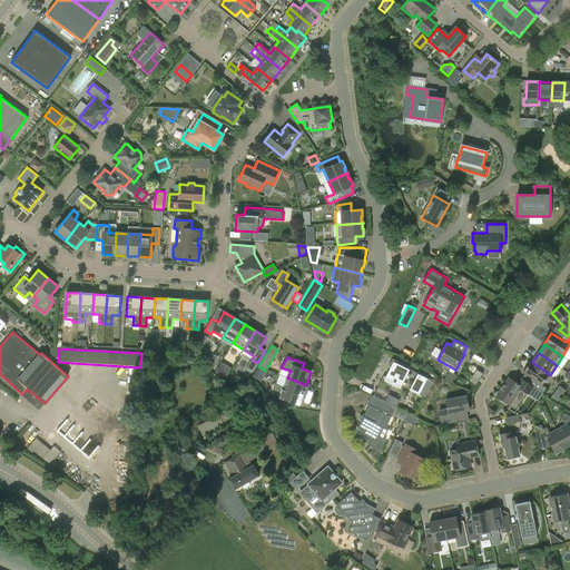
[(204,367),(209,371),(215,362),(209,359),(204,367)]
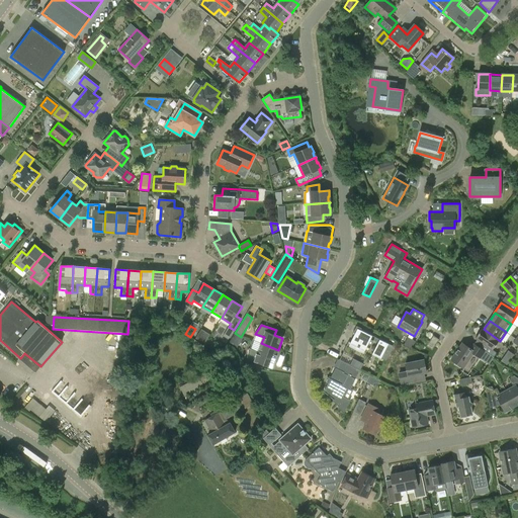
[(497,353),(493,351),(500,341),(484,329),(483,328),(476,339),(488,348),(486,351),(486,352),(494,357),(497,353)]
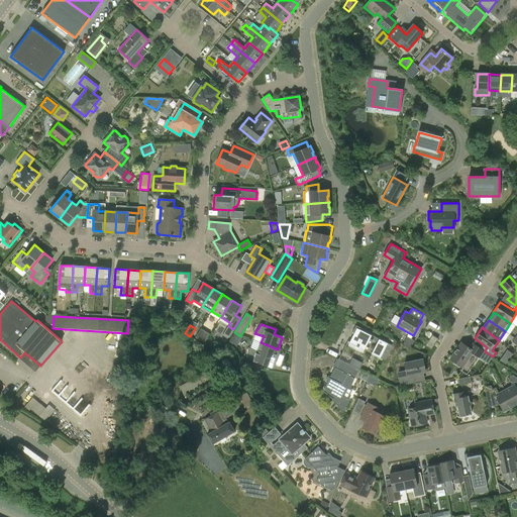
[(356,328),(349,342),(365,349),(372,335),(356,328)]
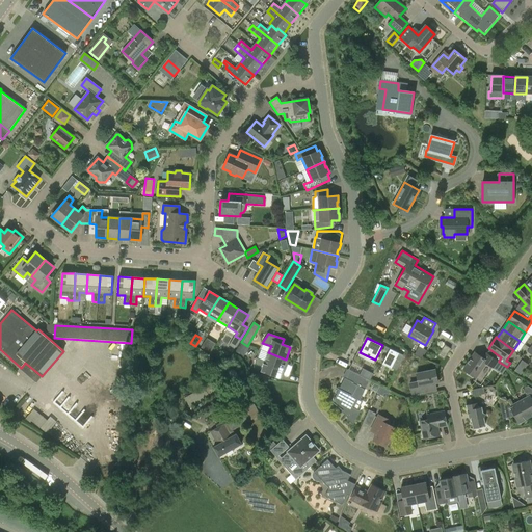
[(213,342),(207,339),(202,347),(207,351),(213,342)]
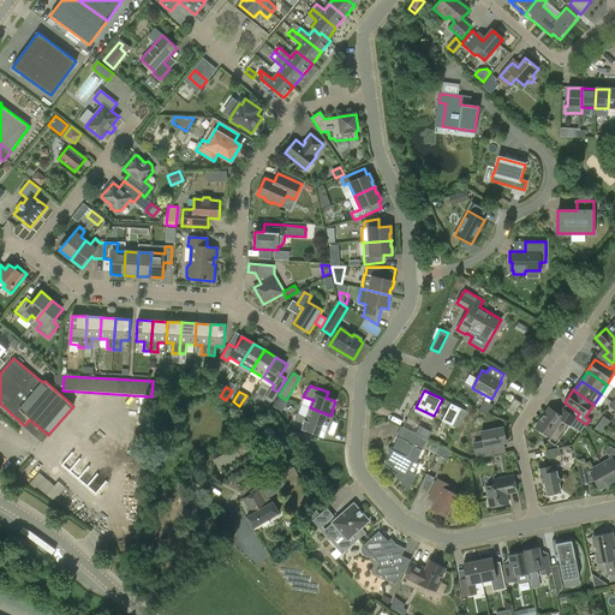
[(514,416),(521,402),(515,399),(507,411),(514,416)]
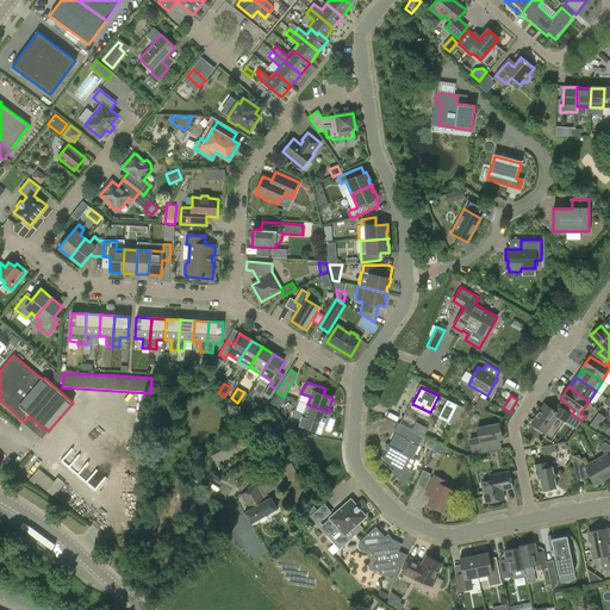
[(464,409),(447,400),(440,417),(455,425),(464,409)]
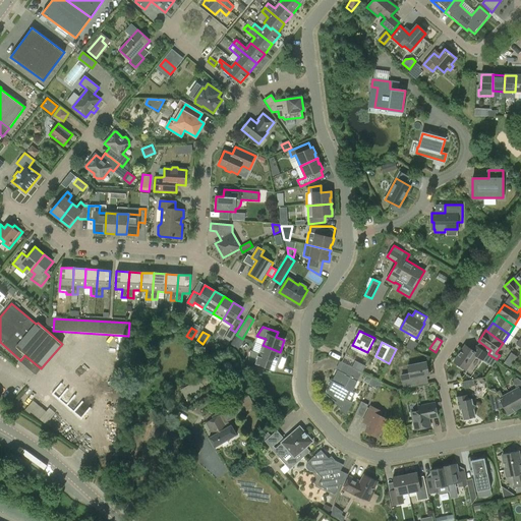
[(277,364),(276,363),(280,352),(263,345),(259,354),(250,350),(248,361),(275,370),(277,364)]
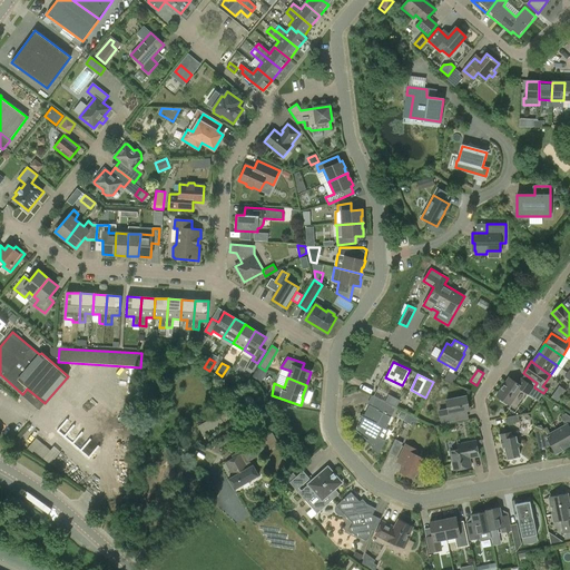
[(529,394),(534,387),(534,386),(527,382),(522,387),(509,379),(497,396),(510,405),(521,390),(529,394)]
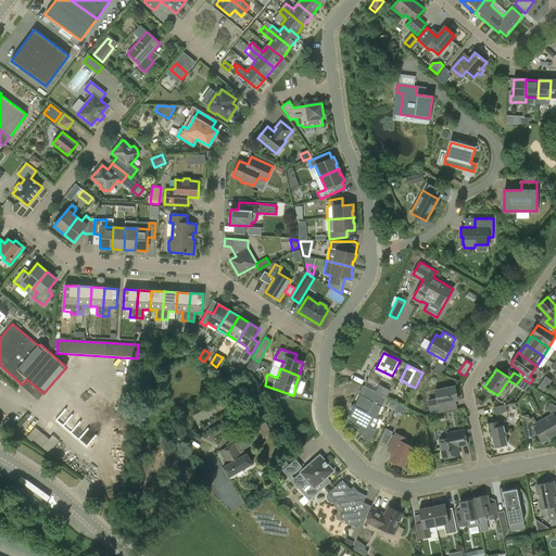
[(538,388),(544,392),(552,381),(545,377),(538,388)]
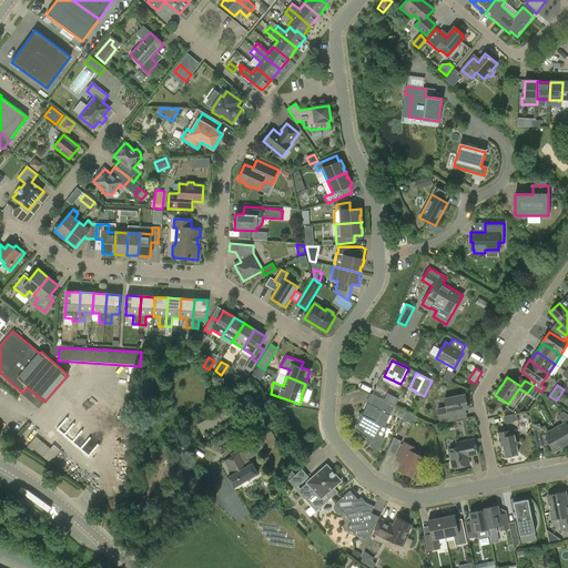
[(387,394),(384,401),(395,406),(398,399),(387,394)]
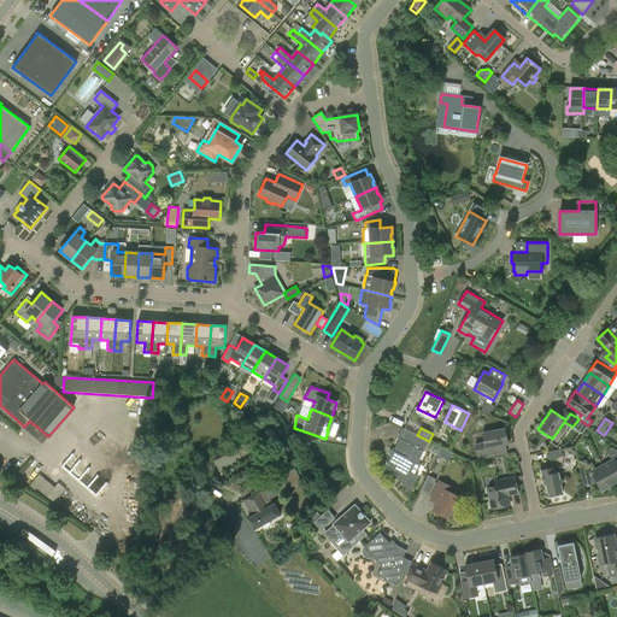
[(400,439),(386,468),(397,476),(397,477),(403,485),(410,493),(417,477),(410,472),(415,463),(417,464),(429,441),(417,435),(405,429),(400,439)]
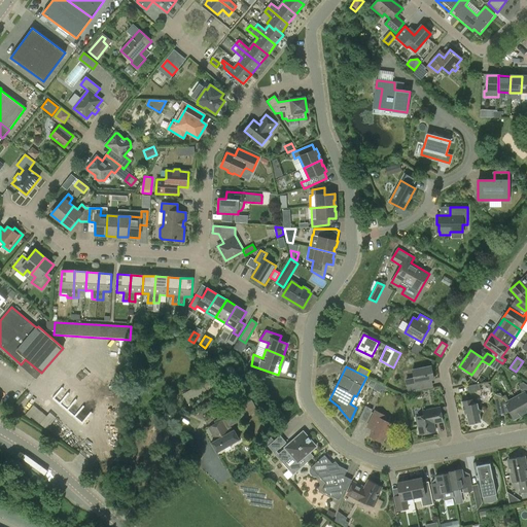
[(414,379),(406,380),(409,392),(432,387),(431,380),(433,379),(431,366),(413,371),(414,379)]
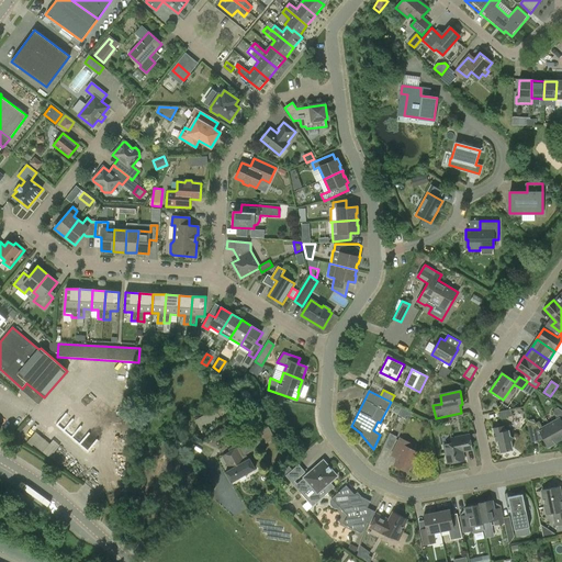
[(195,420),(201,431),(234,415),(231,408),(224,412),(221,407),(195,420)]
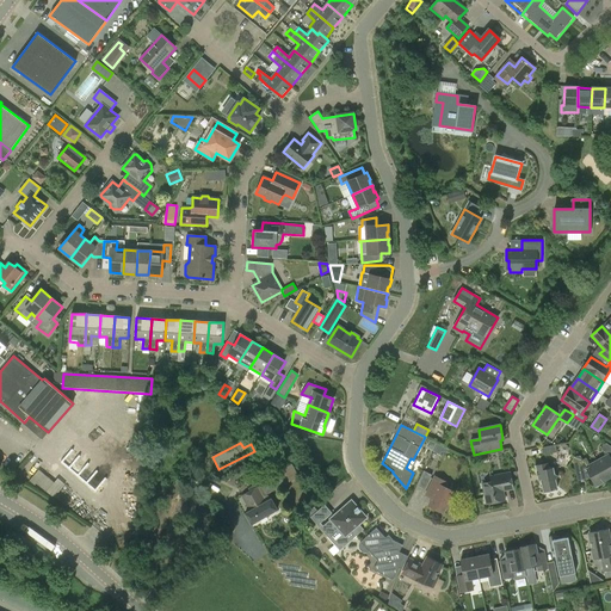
[(605,456),(597,461),(608,480),(610,477),(610,446),(606,443),(600,446),(605,456)]
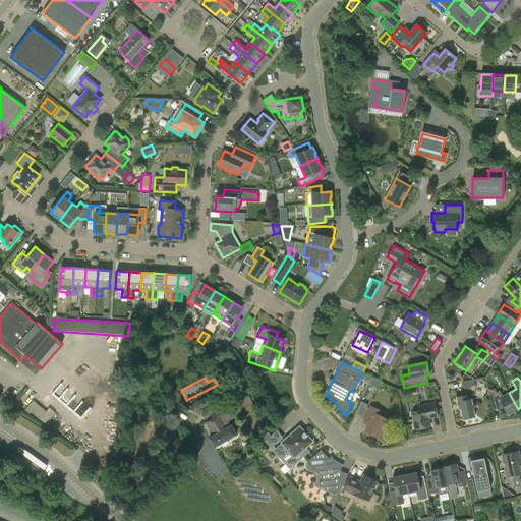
[(462,382),(463,389),(475,386),(474,380),(462,382)]
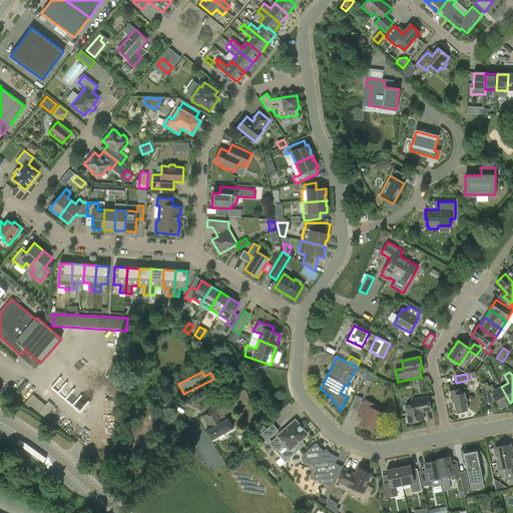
[(501,409),(510,403),(501,387),(495,391),(492,385),(489,387),(487,383),(481,385),(485,404),(497,402),(501,409)]
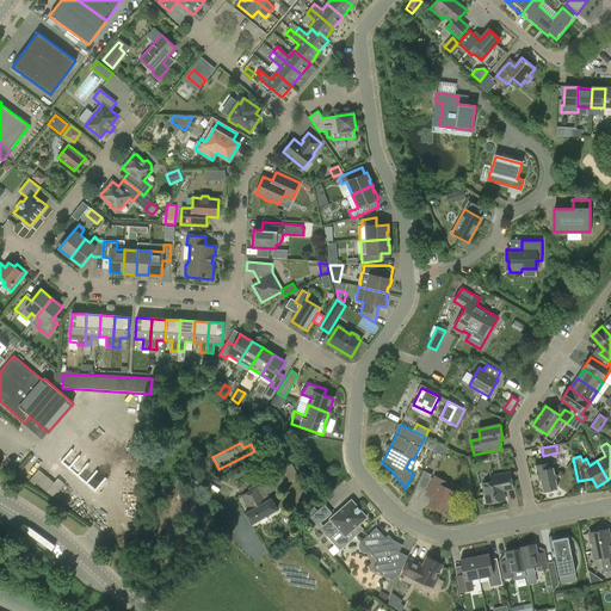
[(555,491),(556,489),(556,487),(557,487),(555,479),(556,479),(557,477),(557,476),(555,474),(554,468),(548,469),(548,463),(536,466),(538,480),(541,480),(543,492),(550,491),(550,492),(555,491)]
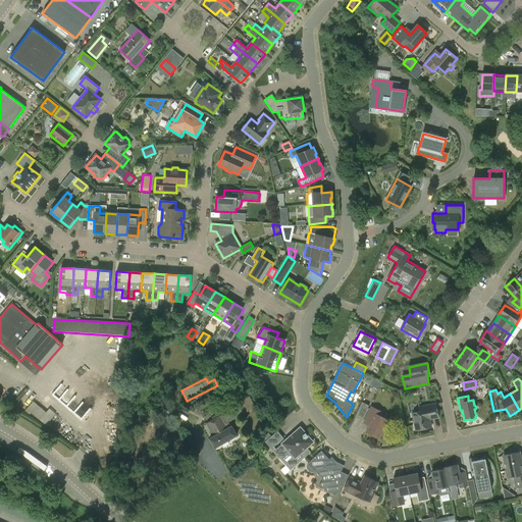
[(249,397),(241,402),(236,405),(215,416),(216,419),(205,425),(212,437),(210,438),(215,449),(237,436),(228,422),(255,408),(249,397)]
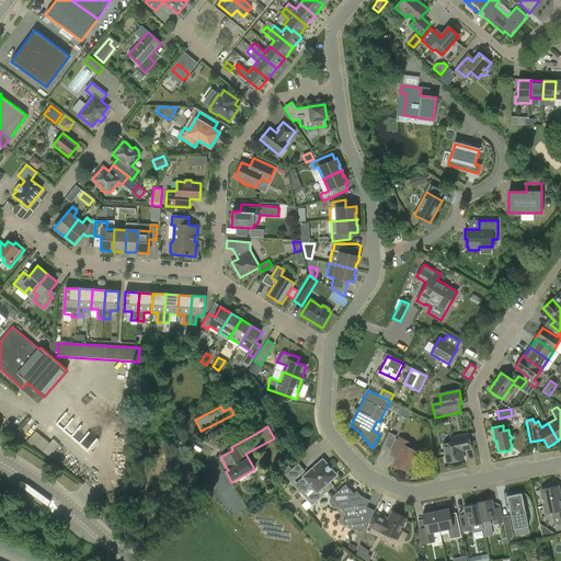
[(33,444),(43,451),(49,443),(35,431),(27,441),(32,445),(33,444)]
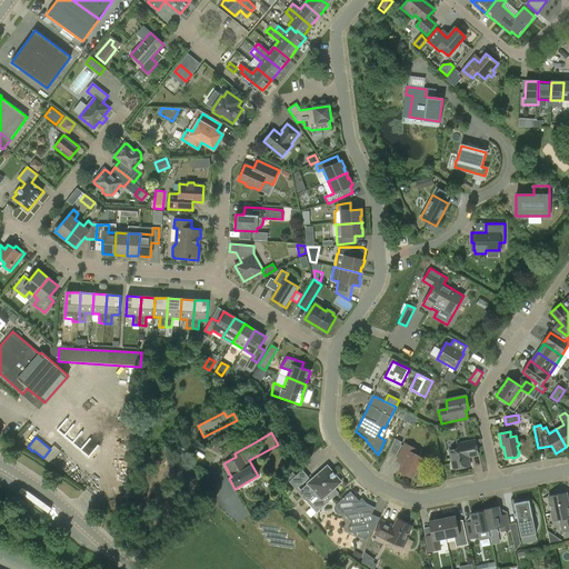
[(388,452),(396,456),(402,442),(395,439),(388,452)]
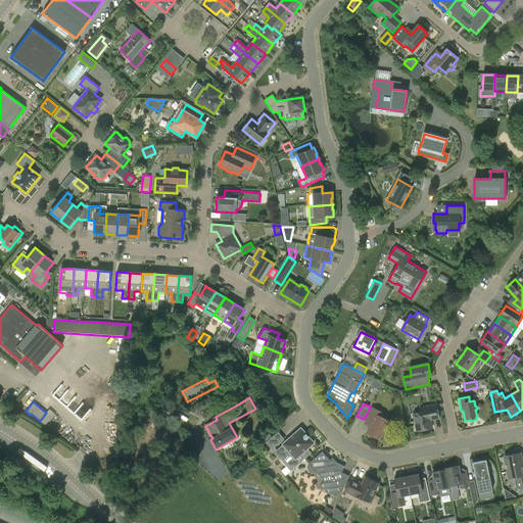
[(432,428),(429,417),(438,415),(436,405),(420,409),(421,413),(413,414),(417,431),(432,428)]
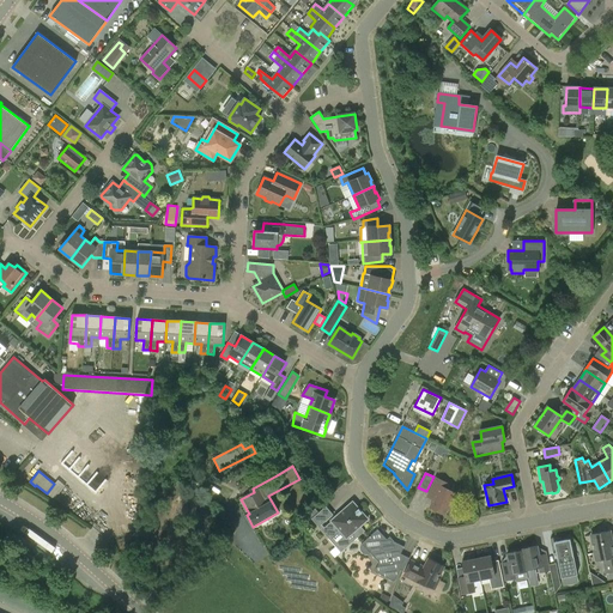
[(439,487),(430,508),(444,515),(448,510),(454,513),(460,502),(453,498),(455,493),(447,489),(449,485),(436,478),(434,485),(439,487)]
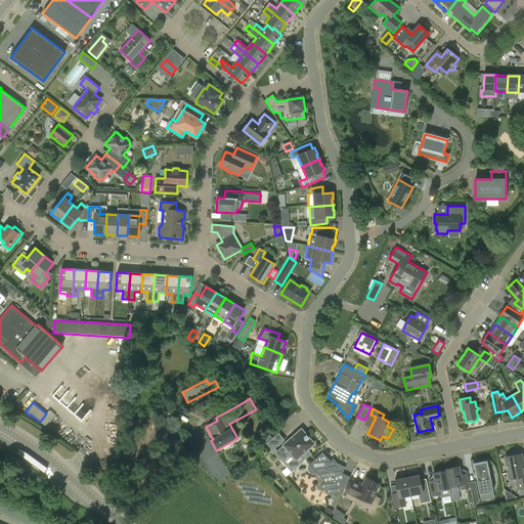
[(314,444),(301,430),(276,451),(293,470),(291,472),(292,472),(312,454),(308,449),(314,444)]
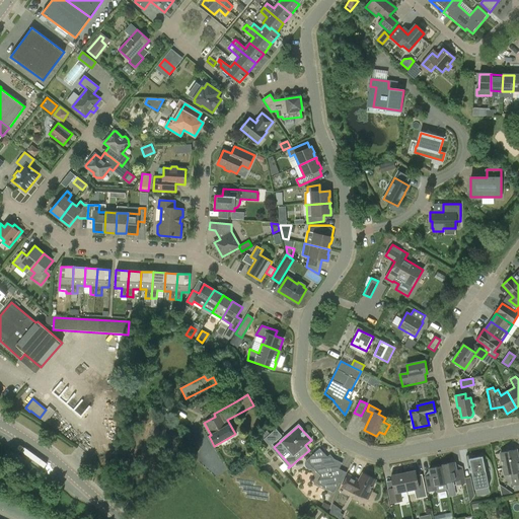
[(267,431),(261,436),(270,446),(282,436),(276,429),(270,434),(267,431)]
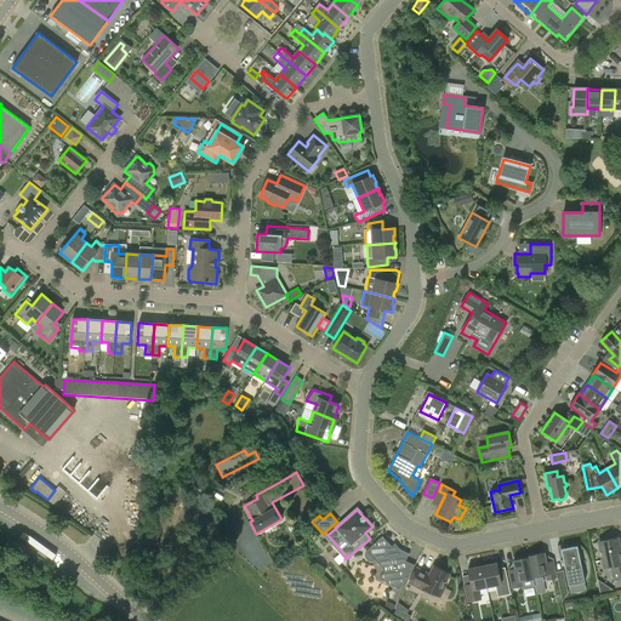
[(371,560),(372,560),(374,560),(375,559),(375,560),(377,558),(387,570),(388,570),(382,581),(399,590),(406,577),(409,579),(415,565),(405,560),(409,554),(398,548),(396,554),(391,550),(392,547),(382,536),(366,551),(368,552),(366,553),(366,554),(366,556),(366,557),(366,558),(368,559),(369,559),(369,560),(370,560),(371,560)]
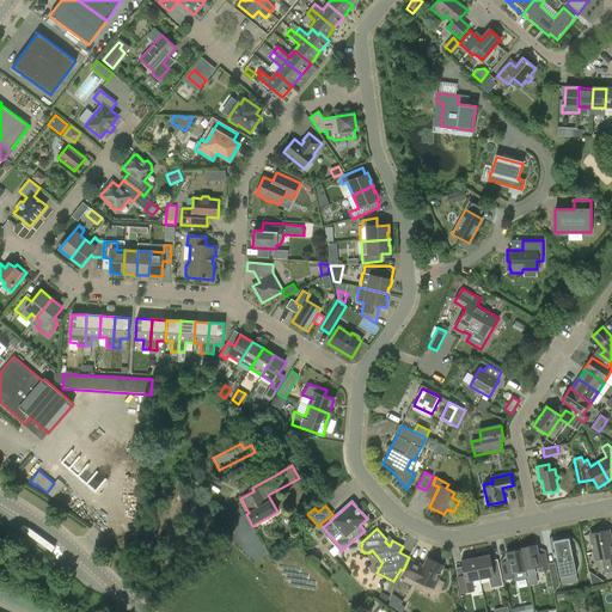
[(597,557),(600,558),(604,558),(609,580),(611,577),(611,549),(611,548),(607,531),(592,534),(597,557)]
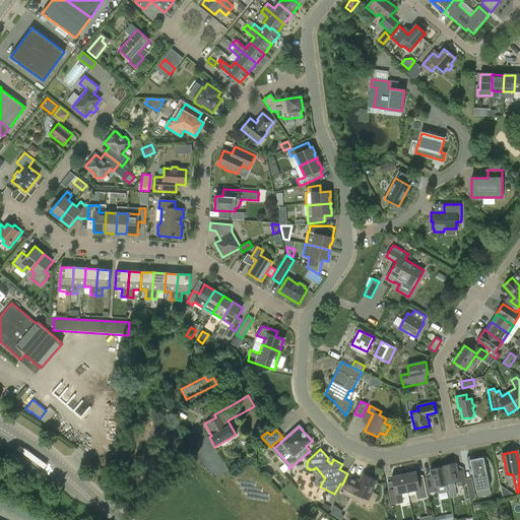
[(490,488),(483,458),(470,460),(476,491),(490,488)]
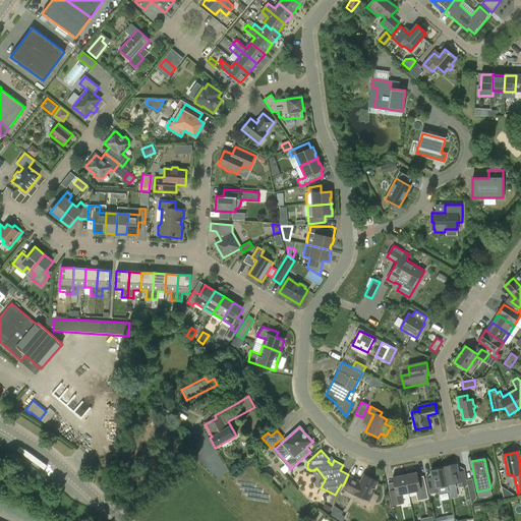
[(456,465),(445,467),(448,483),(447,483),(449,489),(456,487),(454,482),(457,481),(458,487),(467,485),(465,471),(457,472),(456,465)]
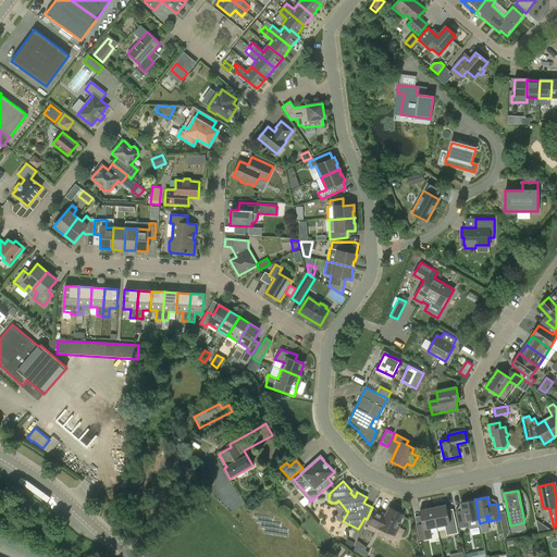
[(477,517),(478,517),(479,517),(475,499),(475,502),(462,504),(463,510),(455,511),(458,529),(479,524),(477,517)]
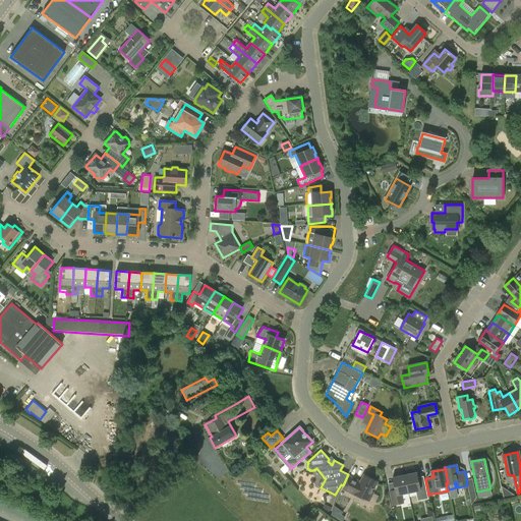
[(405,475),(408,493),(416,490),(418,501),(428,499),(425,484),(419,485),(417,472),(405,475)]
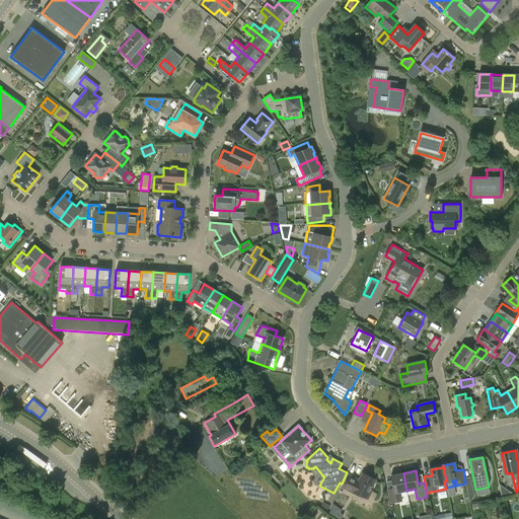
[(363,473),(359,480),(348,475),(342,488),(359,497),(360,495),(368,499),(372,491),(370,490),(375,480),(363,473)]
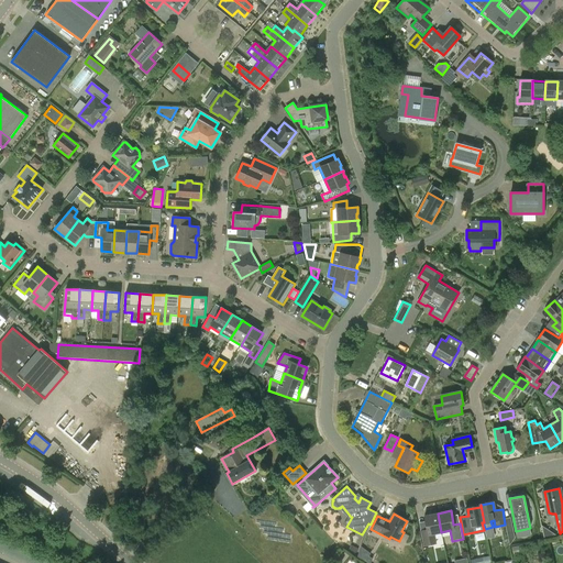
[(437,544),(435,533),(441,532),(438,514),(424,517),(428,529),(420,531),(423,547),(437,544)]
